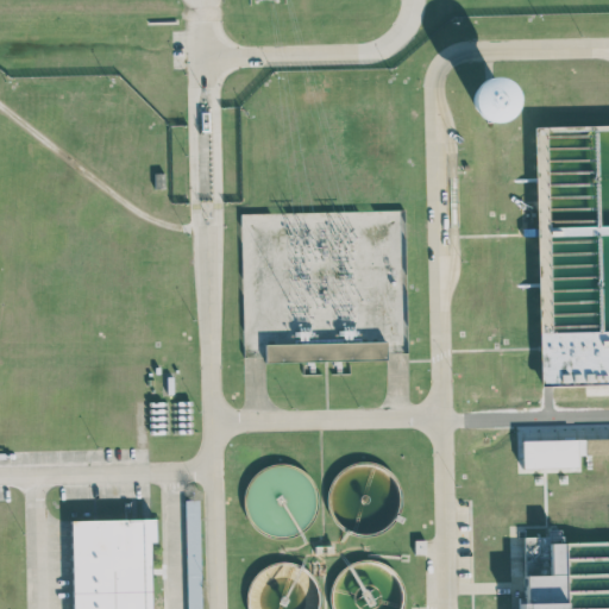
[(468,80),(470,120),(510,119),(508,77),(468,80)]
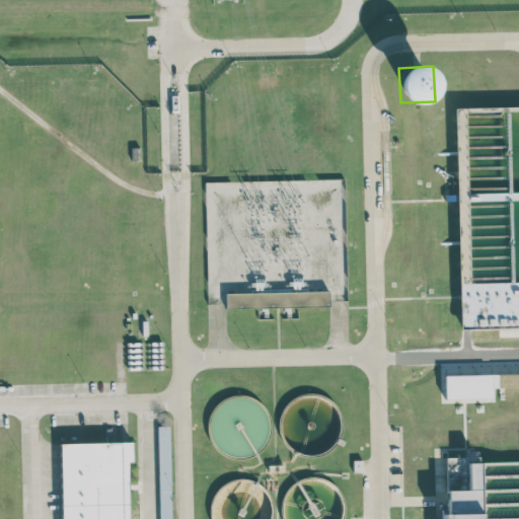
[(459,327),(518,326),(518,281),(469,283),(469,275),(458,275),(459,327)]
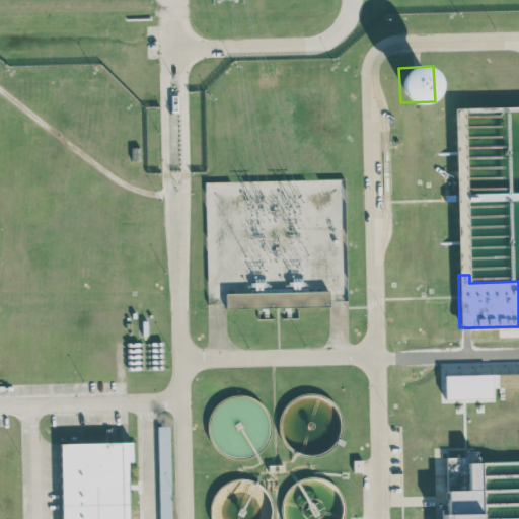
[(225,293),(226,309),(328,306),(327,290),(225,293)]
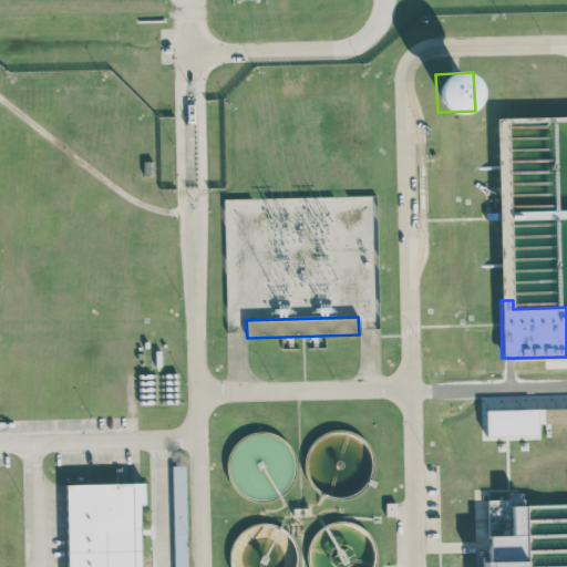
[(536,423),(566,422),(566,408),(484,410),(485,435),(536,434),(536,423)]
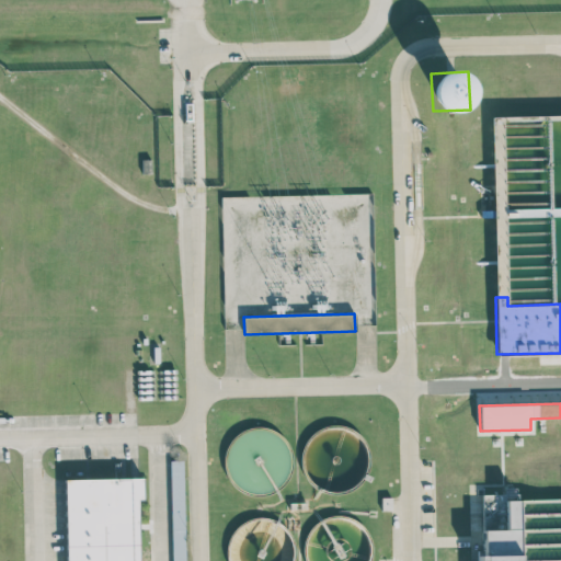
[(66,560),(139,560),(138,500),(144,500),(142,477),(65,479),(66,560)]
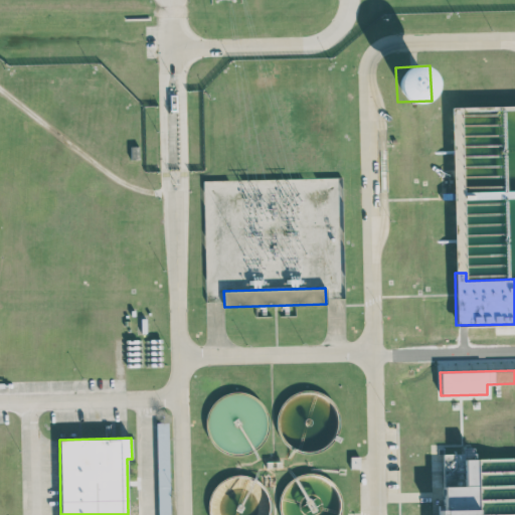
[(477,514),(476,459),(463,459),(463,454),(443,454),(443,510),(438,510),(438,514),(477,514)]
